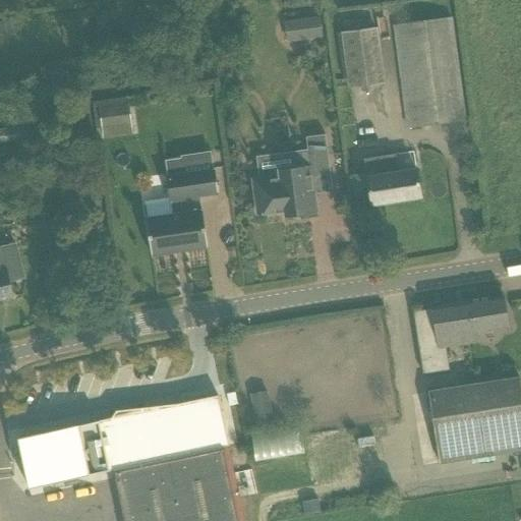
[(303,19),(306,40),(323,38),(320,17),(303,19)]
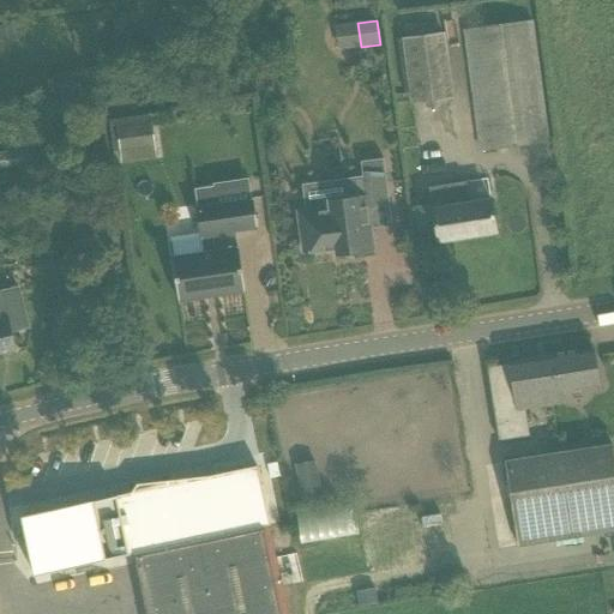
[(465,32),(482,151),(547,143),(530,23),(465,32)]
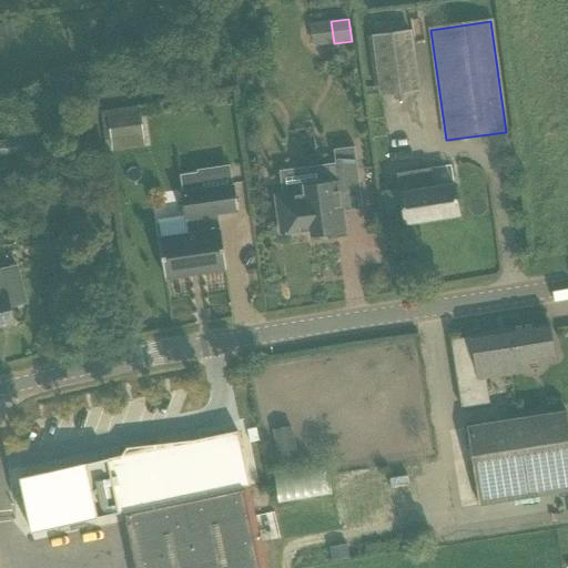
[(411,30),(372,34),(379,95),(419,91),(411,30)]
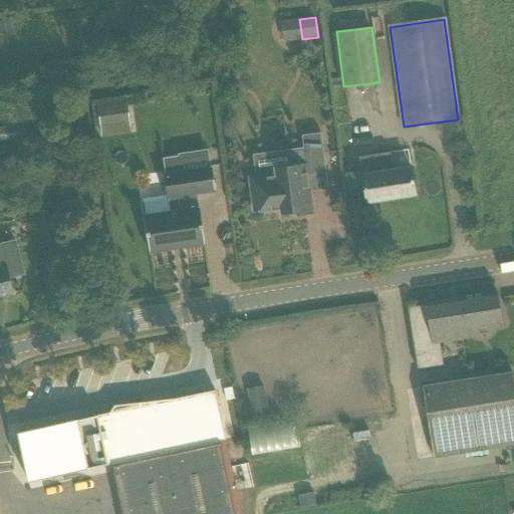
[(97,107),(99,125),(129,122),(126,104),(97,107)]
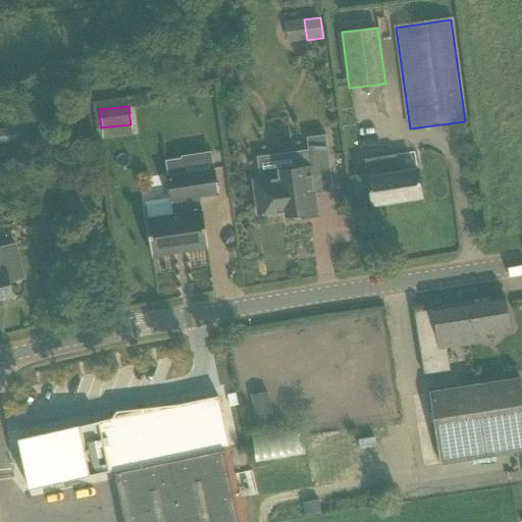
[(253,180),(258,215),(284,212),(285,217),(318,213),(313,176),(331,174),(325,135),(306,138),(310,166),(278,171),(279,177),(253,180)]
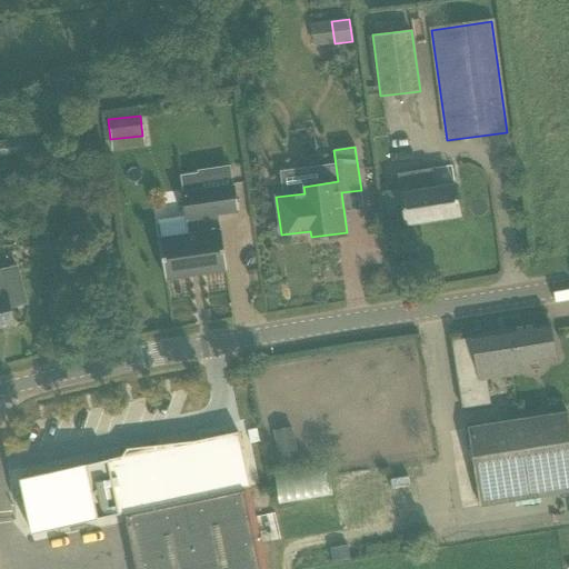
[(431,169),(397,175),(406,225),(460,216),(455,186),(435,189),(431,169)]
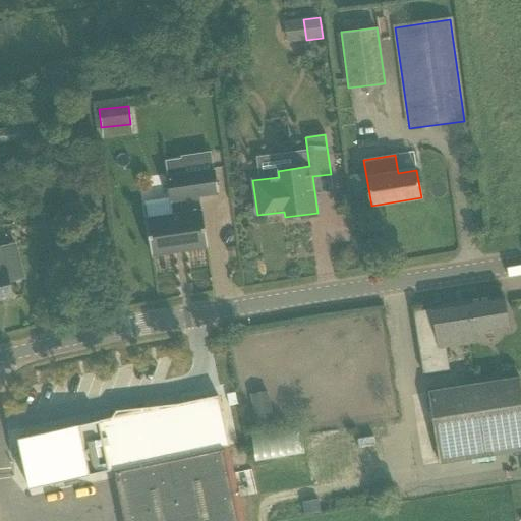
[(148,218),(146,219),(152,257),(153,257),(153,256),(207,248),(207,249),(208,249),(200,196),(217,194),(217,195),(219,195),(215,169),(214,169),(214,170),(181,175),(185,197),(172,199),(171,198),(170,199),(172,216),(148,219),(148,218)]
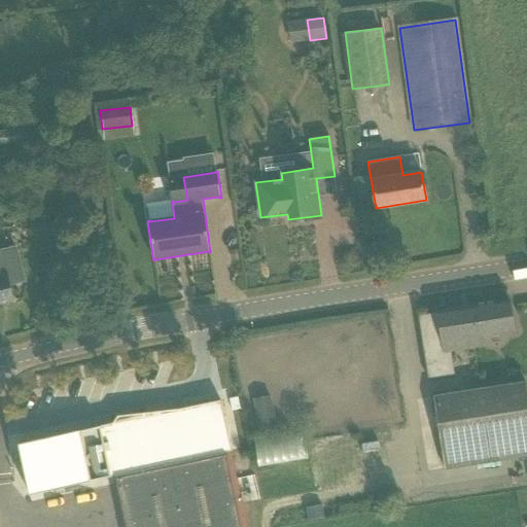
[(0,303),(13,300),(2,248),(0,248),(0,303)]
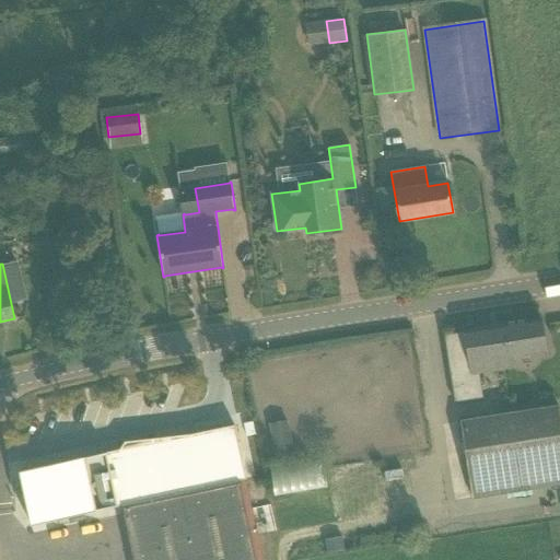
[(481,397),(477,373),(510,368),(509,358),(546,352),(540,319),(464,331),(446,335),(455,401),(481,397)]
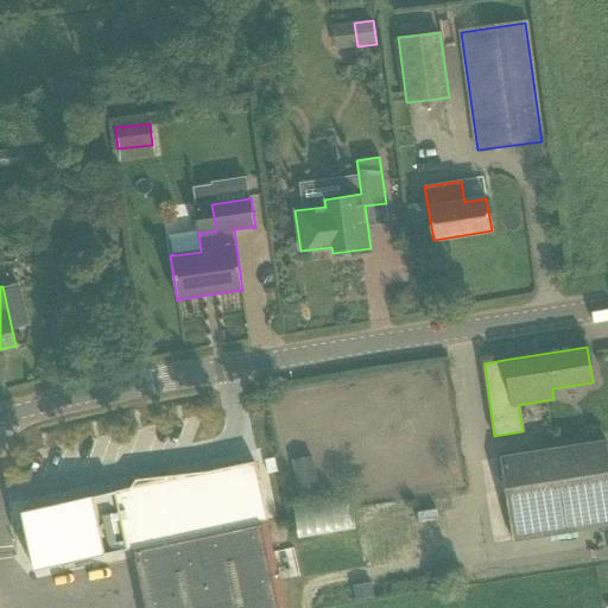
[(285,607),(267,517),(225,526),(203,423),(116,442),(121,461),(124,460),(127,473),(118,475),(112,448),(26,468),(39,525),(125,505),(120,487),(138,483),(145,512),(152,545),(143,548),(143,543),(125,546),(128,557),(133,556),(143,596),(145,607),(285,607)]
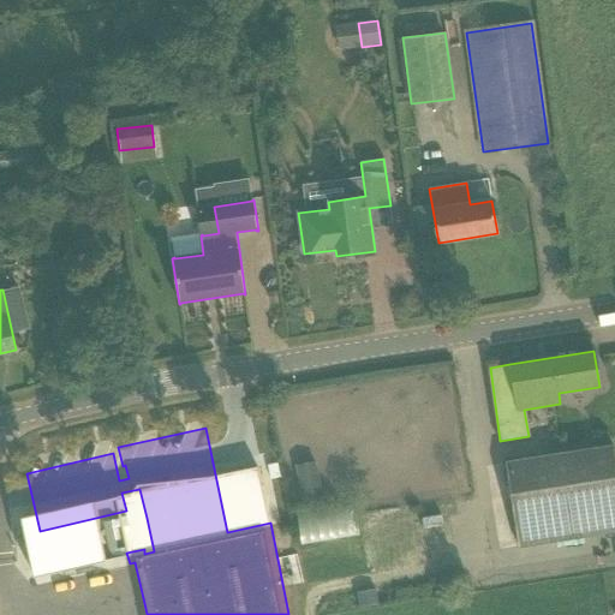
[(614,532),(614,454),(614,447),(505,465),(518,548),(614,532)]
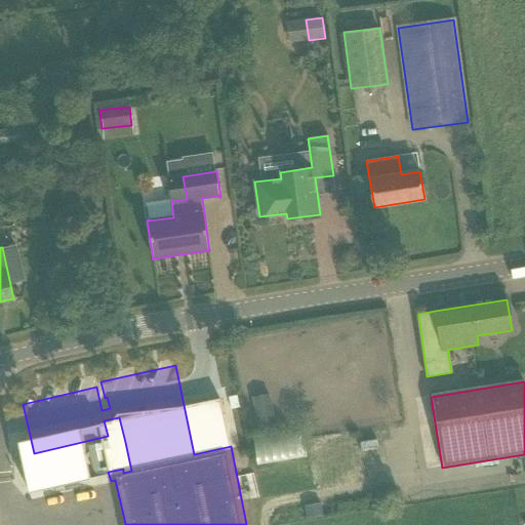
[(257,425),(275,420),(270,394),(252,397),(257,425)]
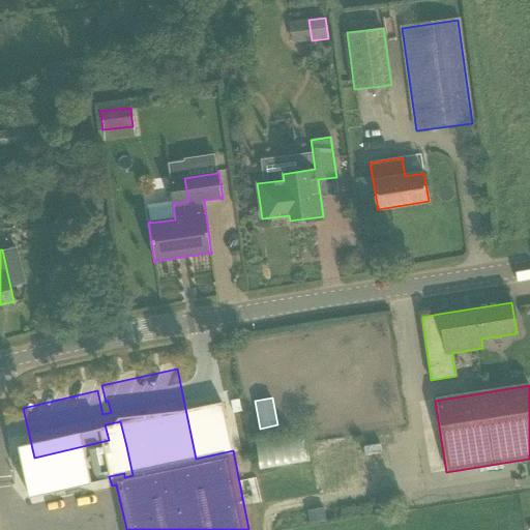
[(306,511),(308,523),(326,521),(324,508),(306,511)]
